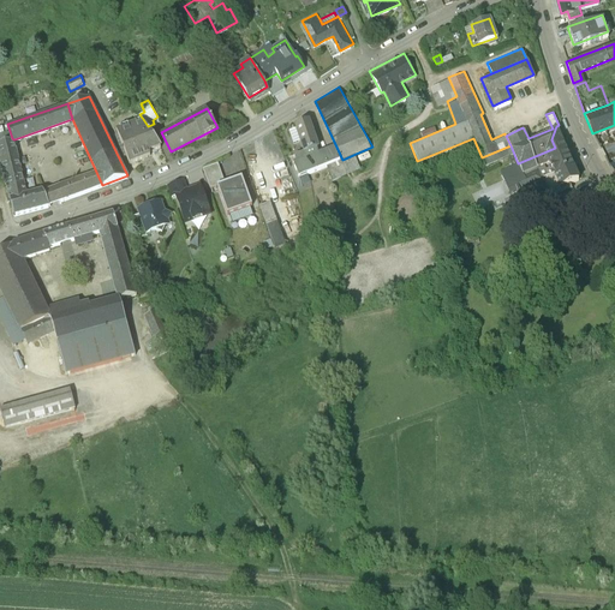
[(305,150),(321,145),(311,117),(297,123),(297,125),(302,138),(305,150)]
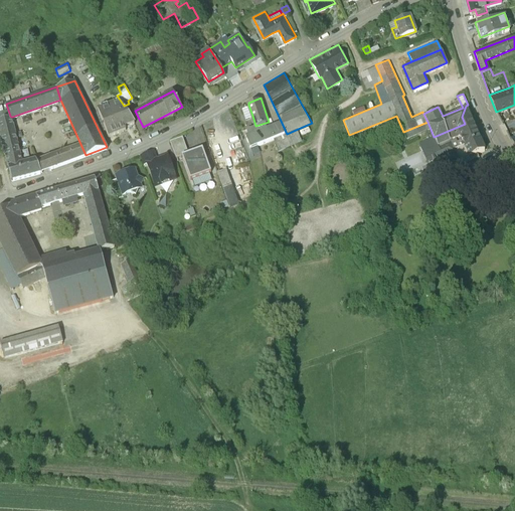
[(109,135),(126,128),(125,125),(134,122),(128,113),(124,106),(120,100),(98,108),(109,135)]
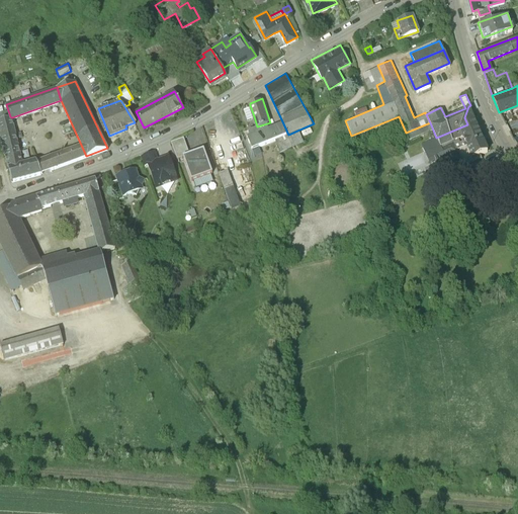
[(244,108),(247,118),(254,116),(250,105),(244,108)]
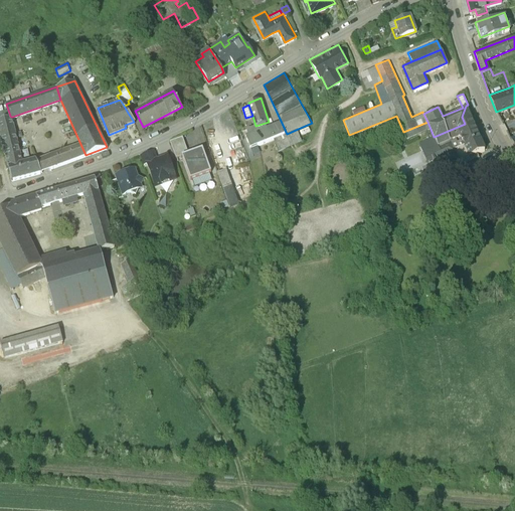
[(481,142),(466,106),(462,117),(465,124),(434,137),(419,144),(421,149),(402,158),(408,170),(455,149),(462,145),(468,156),(484,149),(481,142)]
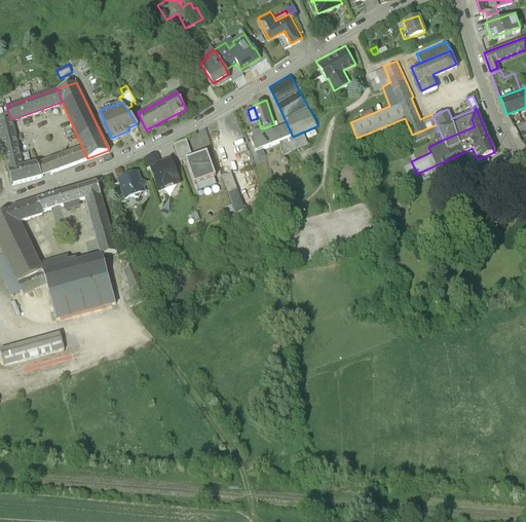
[(12,119),(11,119),(10,118),(0,120),(0,132),(8,169),(23,164),(22,161),(12,119)]
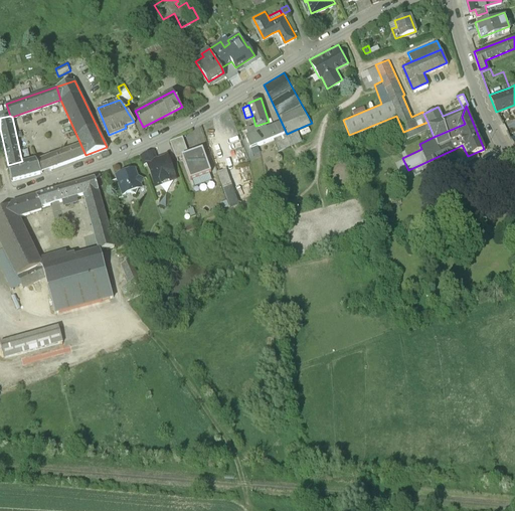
[(275,138),(287,134),(281,121),(273,124),(271,121),(269,122),(255,126),(256,131),(260,143),(275,138)]
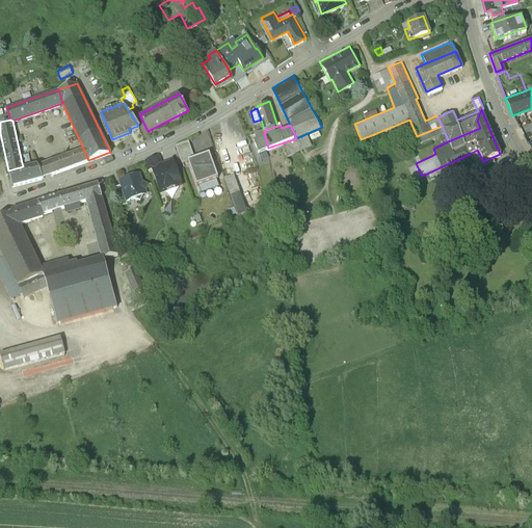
[(313,144),(308,133),(296,138),(284,142),(287,156),(313,144)]
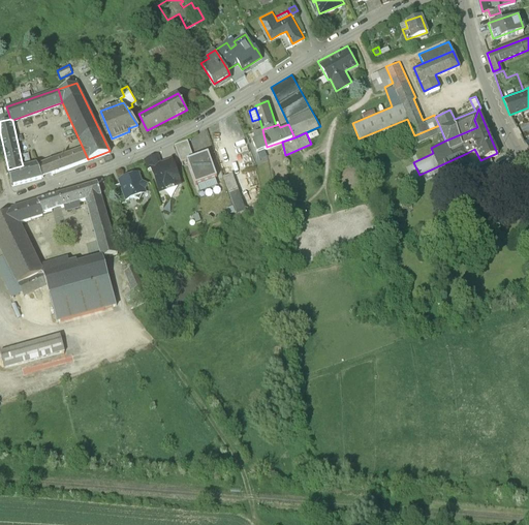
[(267,147),(263,134),(257,135),(261,156),(263,158),(269,157),(267,147)]
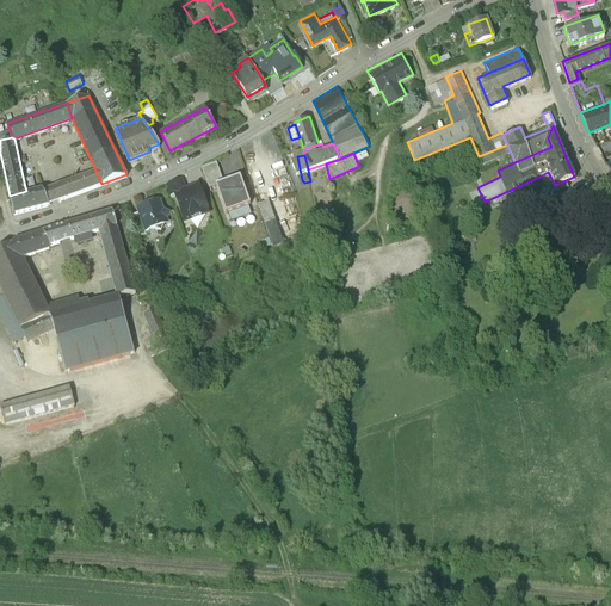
[(216,159),(202,165),(210,185),(217,183),(224,180),(216,159)]
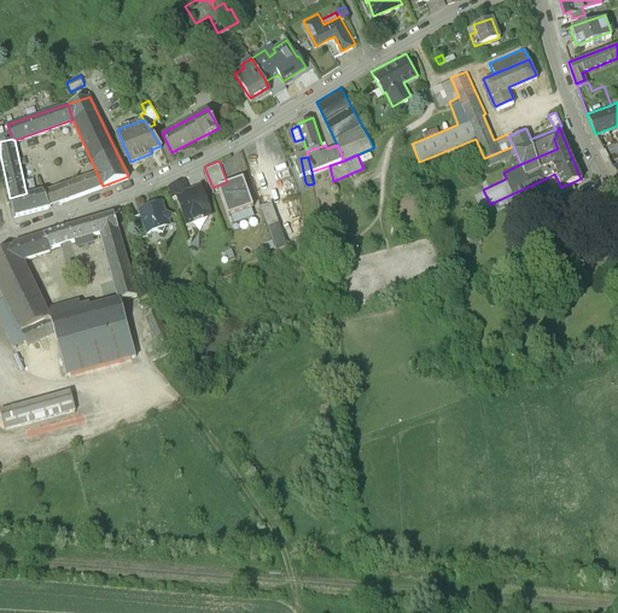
[(48,205),(103,186),(97,173),(44,192),(48,205)]
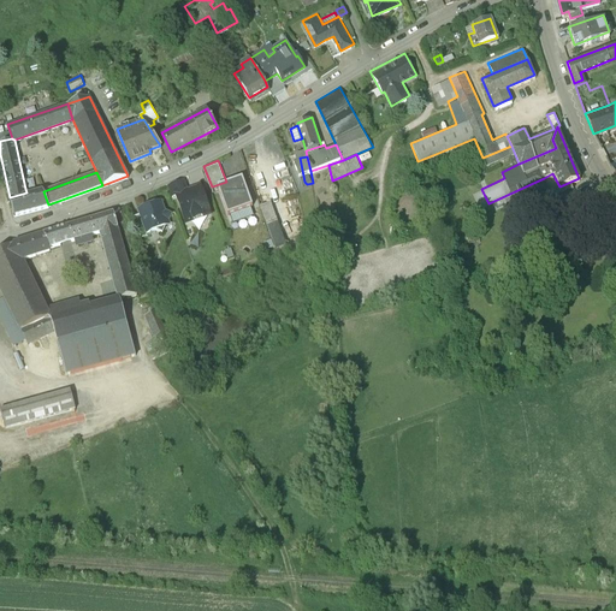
[(226,182),(219,184),(229,212),(253,203),(243,176),(226,182)]
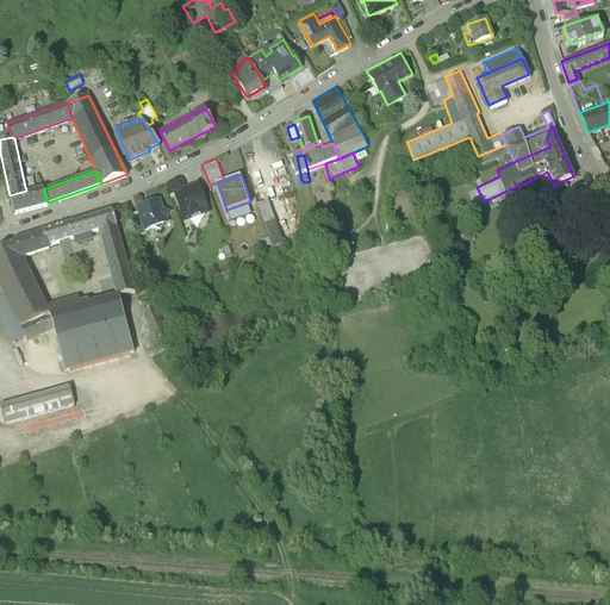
[(185,176),(167,182),(169,191),(174,189),(187,185),(185,176)]
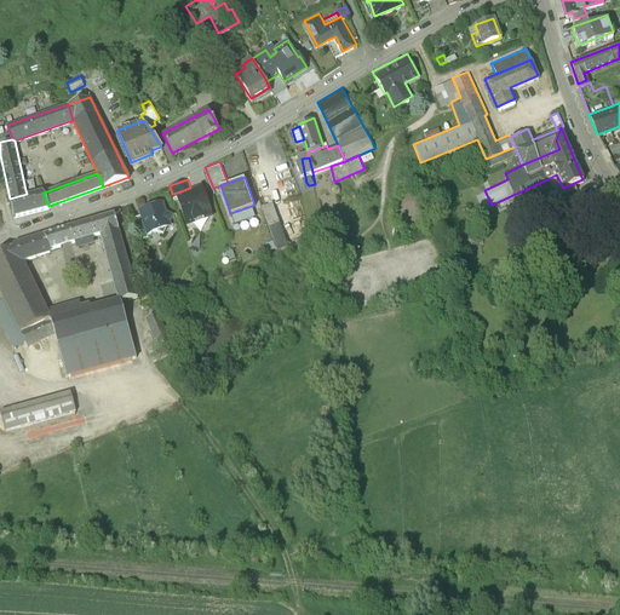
[(190,188),(177,193),(188,223),(214,214),(204,183),(190,188)]
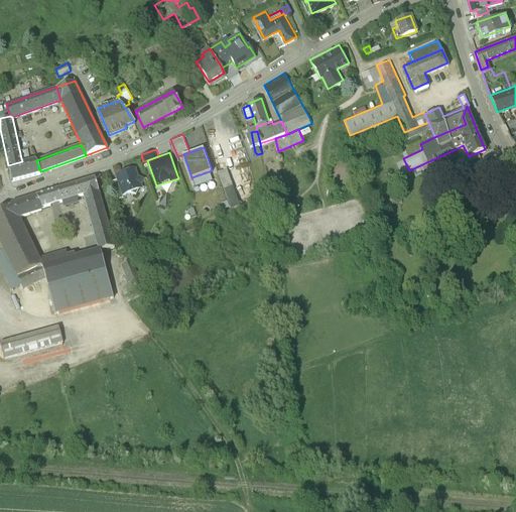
[(40,171),(36,160),(36,158),(25,160),(24,157),(21,158),(22,161),(8,165),(11,178),(12,178),(40,171)]
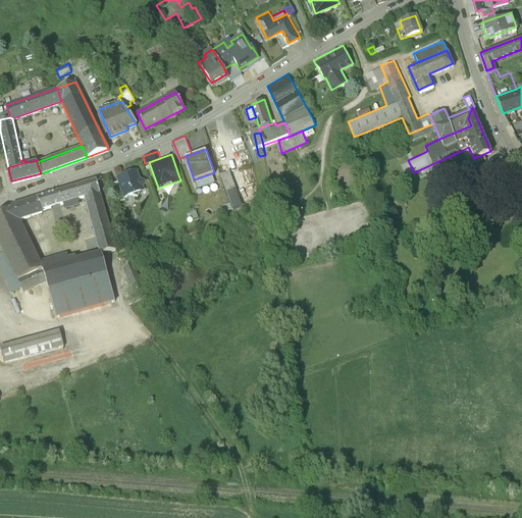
[(240,165),(231,168),(245,203),(256,199),(252,186),(248,188),(240,165)]
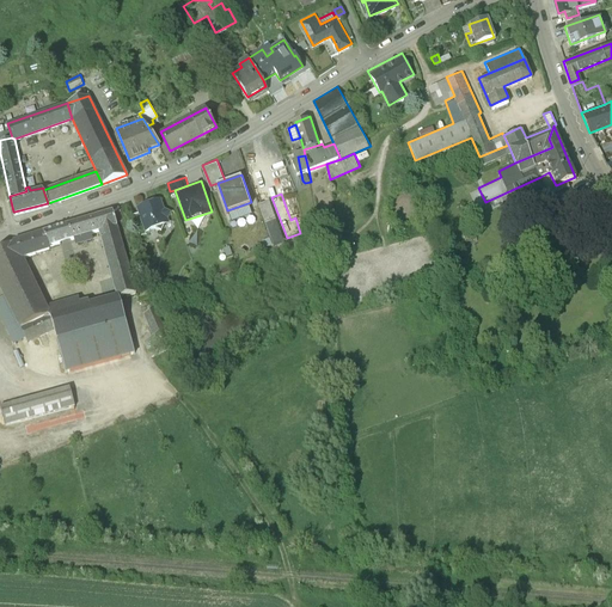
[(161,197),(138,206),(140,213),(146,231),(158,227),(163,230),(165,224),(171,222),(169,218),(172,210),(166,207),(161,197)]
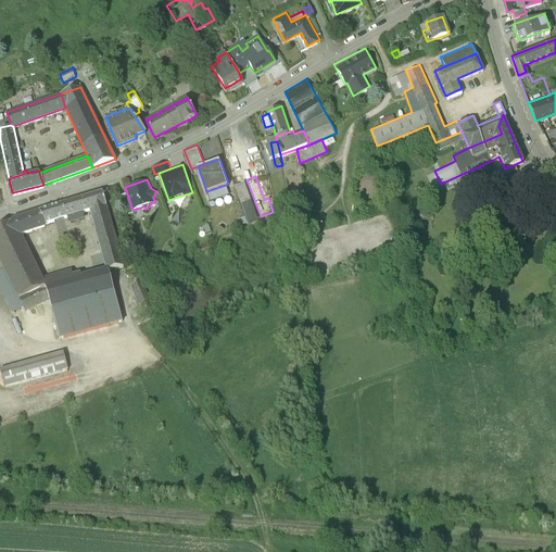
[(245,182),(236,185),(241,200),(251,197),(245,182)]
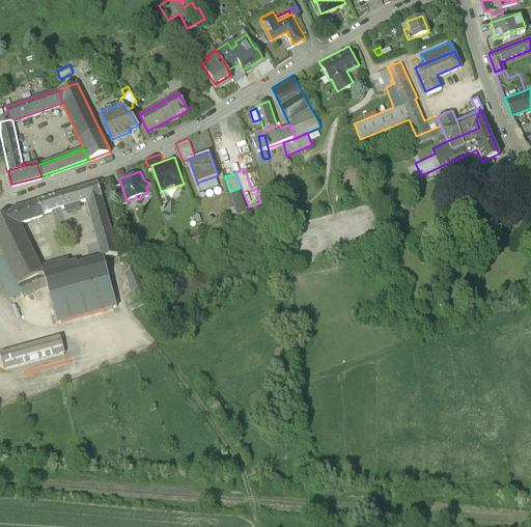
[(100,182),(61,192),(65,211),(88,204),(103,255),(105,255),(118,252),(100,182)]
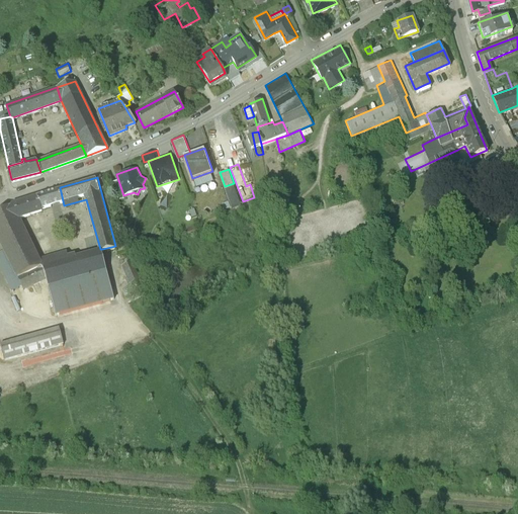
[(113,181),(119,197),(123,195),(118,180),(113,181)]
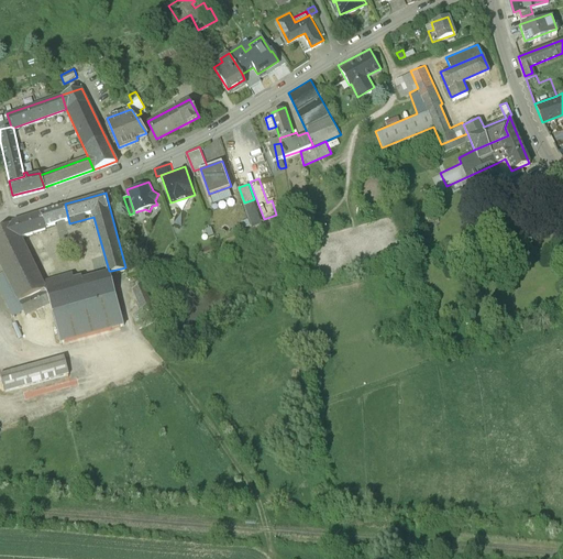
[(254,199),(244,203),(253,226),(263,222),(254,199)]
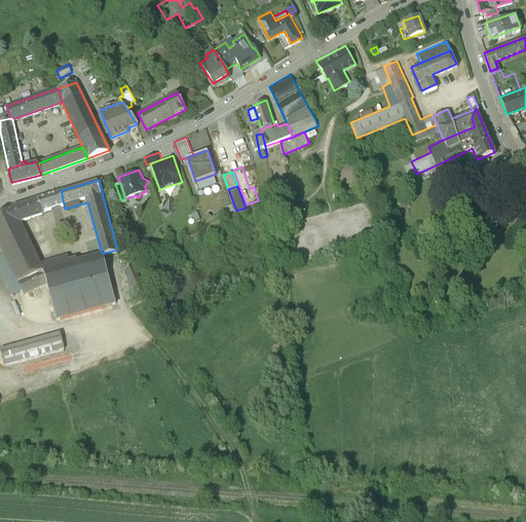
[(61,190),(13,203),(22,220),(65,209),(61,190)]
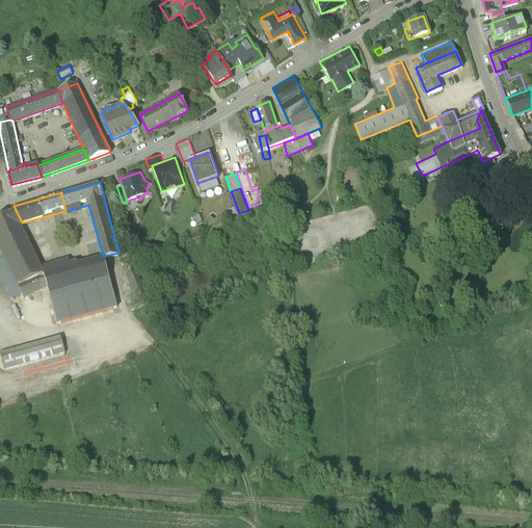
[(22,222),(14,206),(11,209),(0,214),(0,246),(4,256),(0,257),(0,271),(12,297),(23,292),(25,296),(48,285),(42,263),(22,222)]
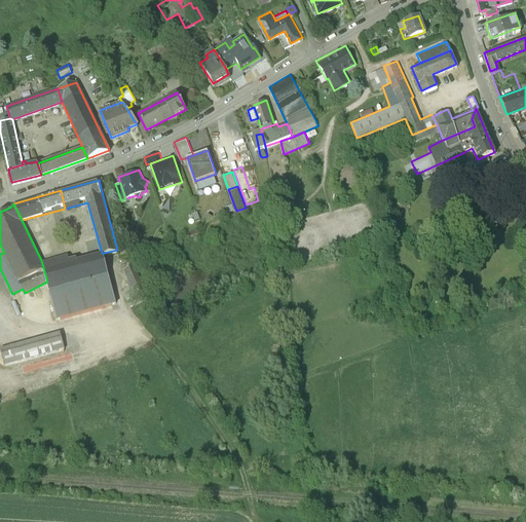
[(117,302),(104,253),(78,258),(77,255),(69,257),(68,253),(41,260),(47,282),(59,320),(117,302)]
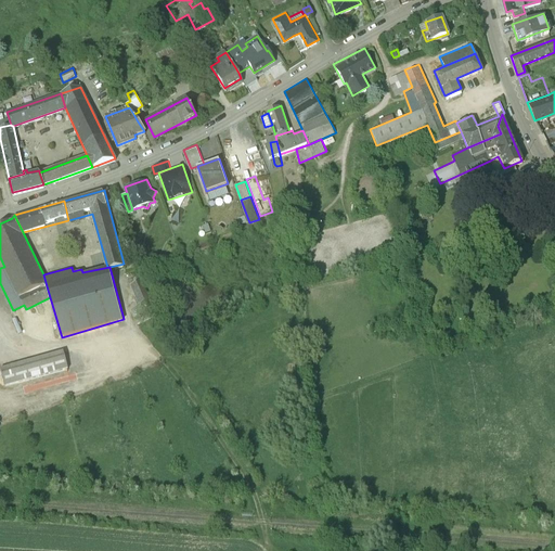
[(141,279),(130,283),(139,303),(131,307),(138,322),(155,314),(141,279)]
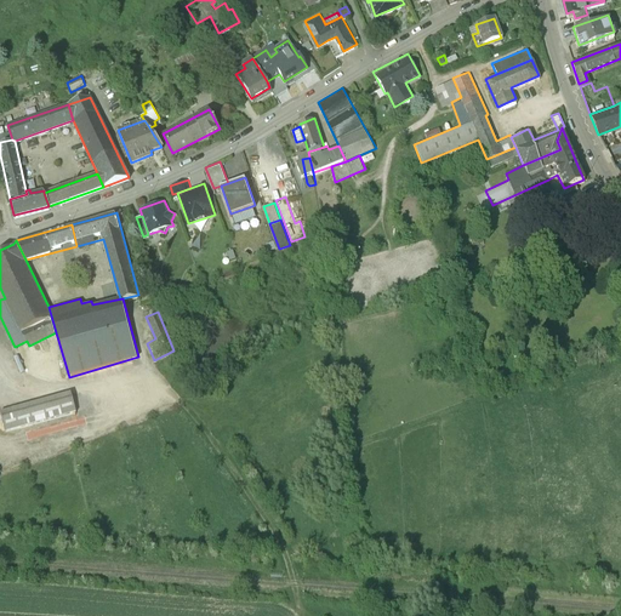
[(75,394),(3,414),(7,432),(80,412),(75,394)]
